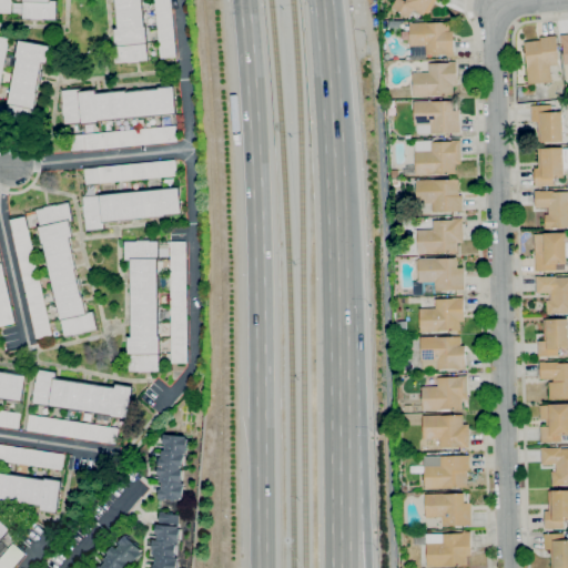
[(44,21),(31,20),(21,19),(21,13),(0,12),(0,0),(51,0),(51,1),(57,1),(56,20),(44,20),(44,21)]
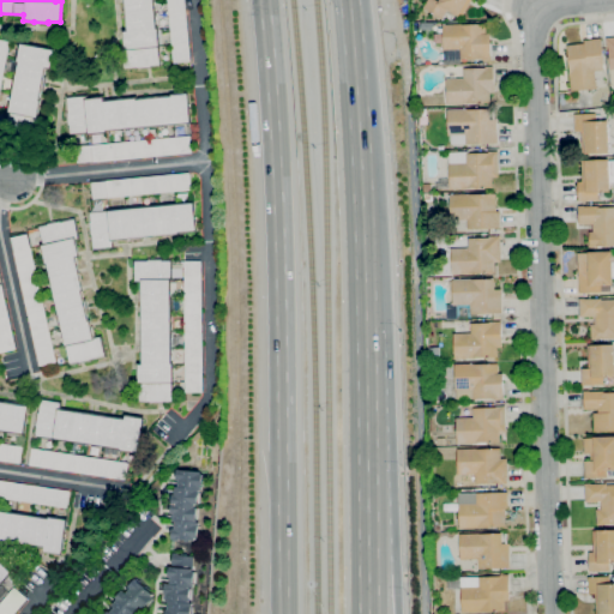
[(163,47),(158,47),(161,66),(152,67),(139,68),(127,70),(124,30),(127,30),(124,0),(152,0),(156,28),(161,28),(163,47)]
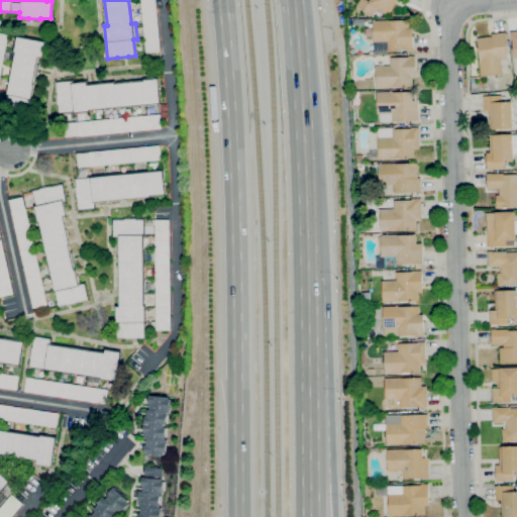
[(141,0),(156,0),(161,52),(146,54),(141,0)]
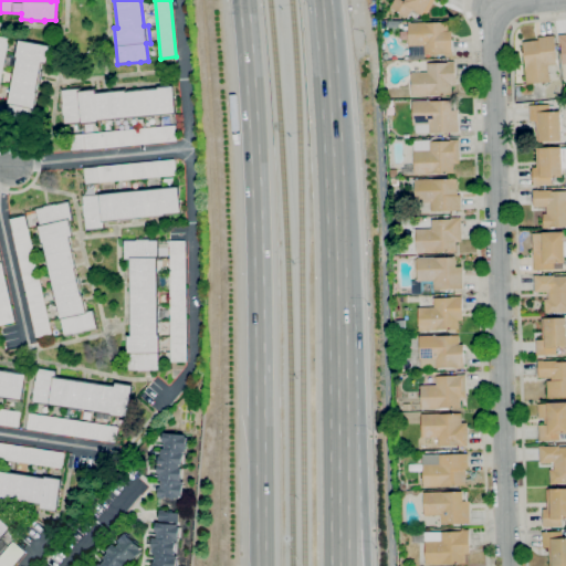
[(408,17),(390,8),(394,0),(404,0),(406,1),(406,0),(435,0),(426,16),(412,8),(408,17)]
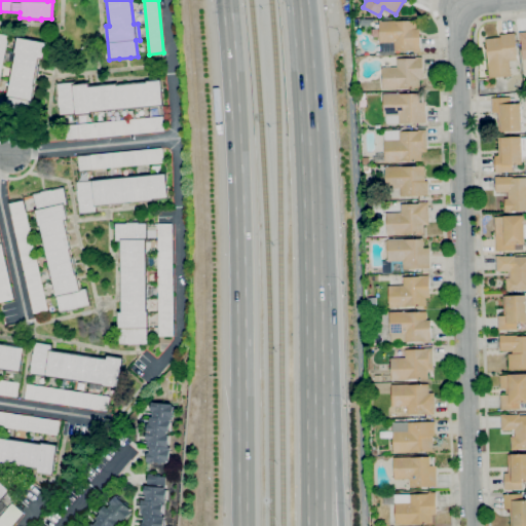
[(414,52),(414,50),(380,51),(379,21),(396,21),(416,21),(416,29),(420,29),(421,51),(414,52)]
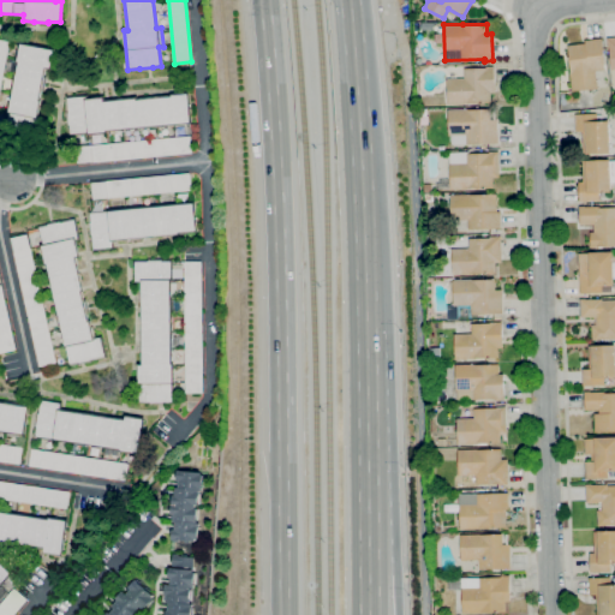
[(573,91),(571,72),(571,71),(568,46),(586,43),(585,40),(602,39),(605,70),(596,71),(598,89),(573,91)]
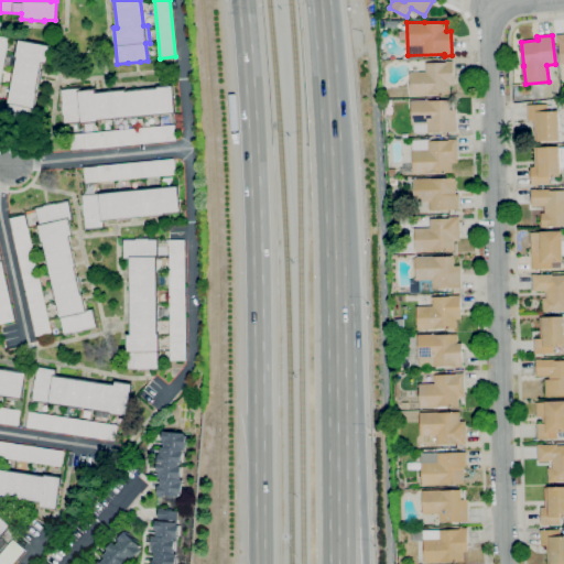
[(39,123),(7,118),(8,110),(6,109),(7,102),(9,102),(15,69),(3,67),(0,86),(2,87),(0,99),(0,36),(9,39),(6,55),(15,57),(19,40),(52,46),(47,64),(44,63),(39,91),(40,91),(36,107),(41,108),(39,123)]
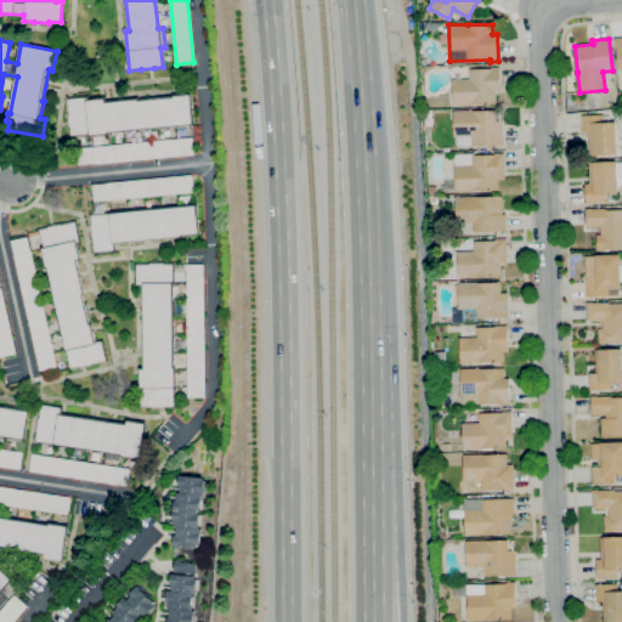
[(453,106),(452,80),(470,79),(469,69),(491,68),(491,67),(501,67),(502,94),(497,94),(497,105),(453,106)]
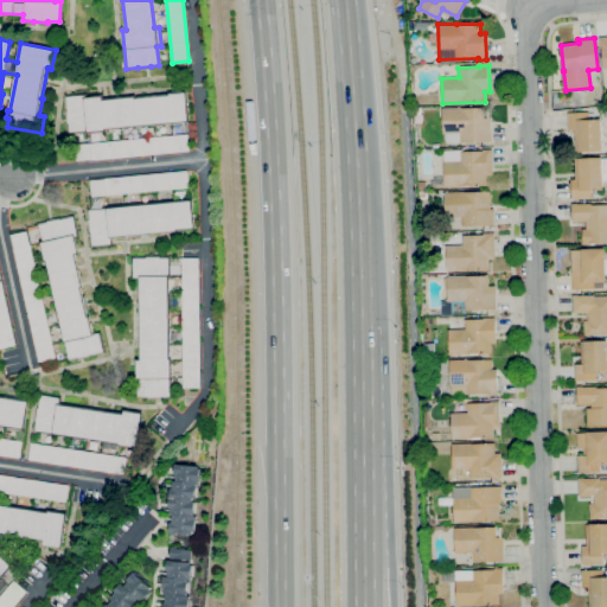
[(76,164),(74,145),(90,144),(89,132),(69,133),(68,123),(66,123),(65,110),(68,110),(65,96),(85,94),(85,96),(103,95),(104,98),(136,96),(138,97),(170,95),(170,93),(187,91),(191,122),(186,122),(187,134),(189,134),(190,151),(93,160),(93,163),(76,164)]
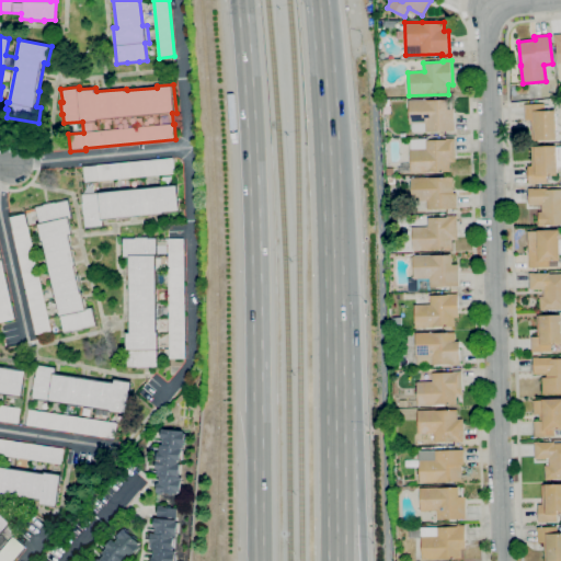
[(412,132),(412,124),(410,124),(409,100),(427,100),(454,100),(455,130),(412,132)]
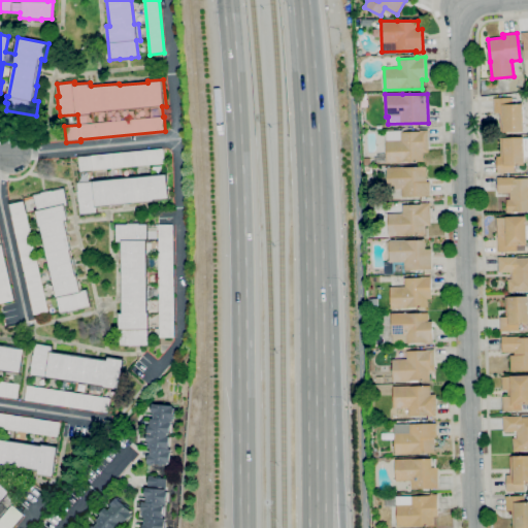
[(504,132),(504,131),(500,131),(500,112),(494,112),(494,98),(513,98),(513,104),(524,103),(524,132),(504,132)]
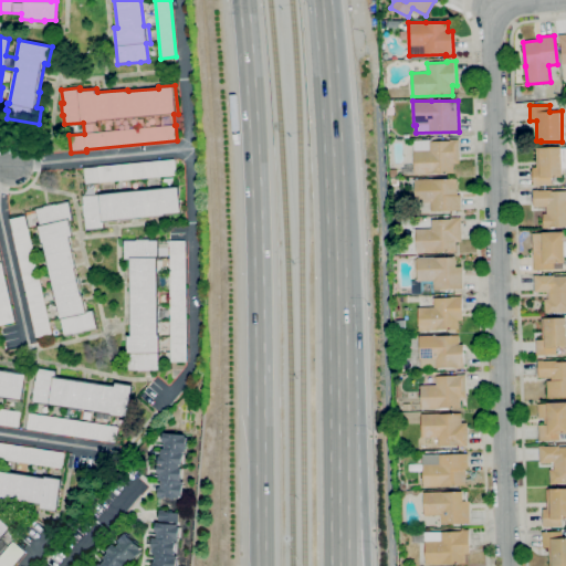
[(415,175),(413,140),(430,139),(430,142),(450,140),(450,139),(459,139),(460,164),(454,164),(454,173),(415,175)]
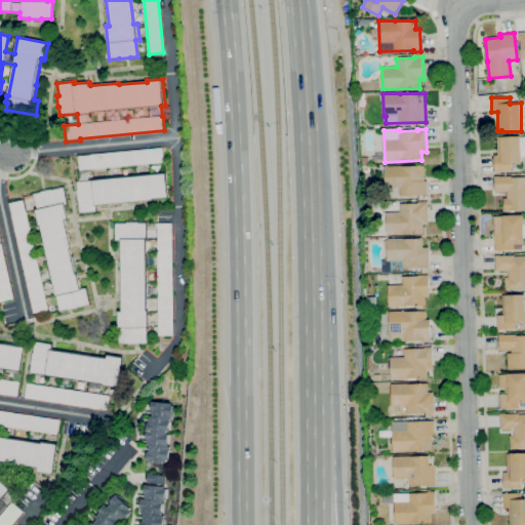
[(494,172),(493,156),(498,155),(497,136),(500,136),(500,137),(521,136),(521,137),(524,136),(524,156),(522,156),(522,164),(517,164),(517,170),(512,170),(512,171),(494,172)]
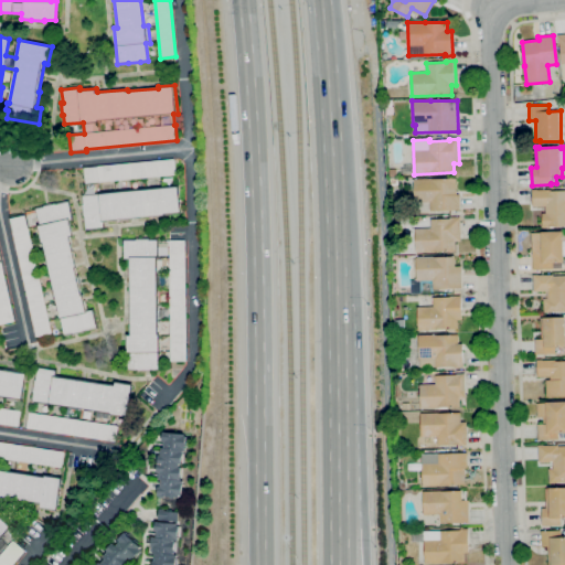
[(86,231),(84,216),(83,204),(83,194),(102,193),(103,193),(102,183),(85,185),(83,167),(98,166),(174,159),(176,174),(173,176),(174,187),(179,187),(181,213),(166,214),(166,215),(104,222),(105,228),(86,231)]
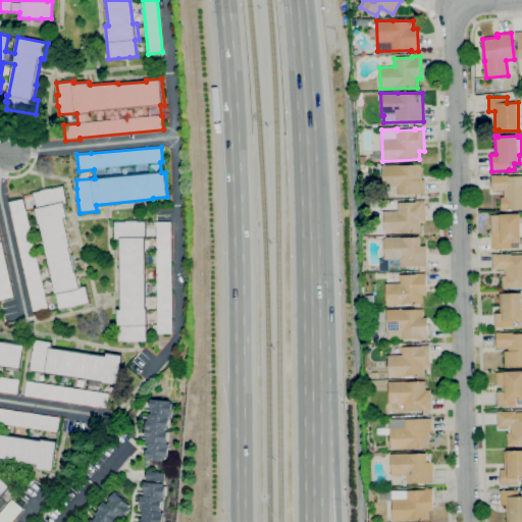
[(425,195),(399,195),(399,187),(382,187),(382,165),(422,165),(422,179),(424,179),(425,195)]
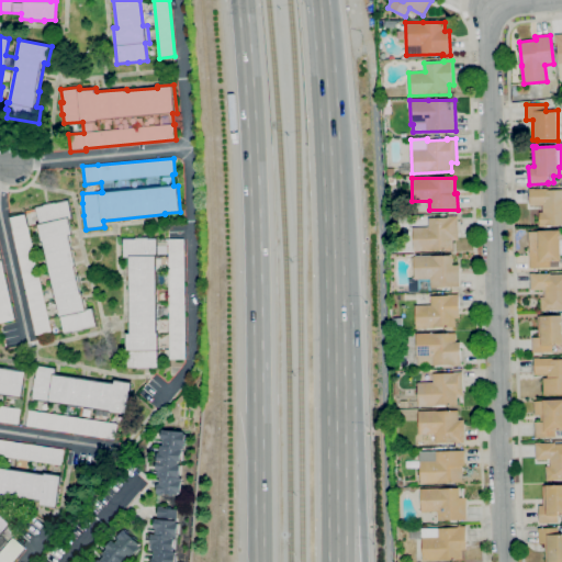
[(543,228),(543,225),(539,225),(539,212),(543,212),(543,205),(530,205),(529,188),(535,188),(535,189),(548,189),(549,190),(561,190),(561,224),(551,225),(551,228),(543,228)]
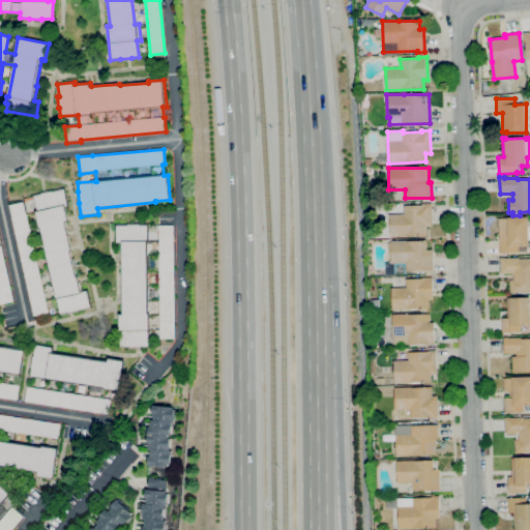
[(60,315),(40,228),(39,229),(35,211),(36,211),(32,195),(42,193),(42,192),(53,189),(53,190),(63,187),(67,205),(65,206),(68,221),(65,222),(71,251),(70,251),(77,277),(78,277),(81,292),(87,291),(91,308),(80,311),(80,312),(68,314),(67,314),(60,315)]
